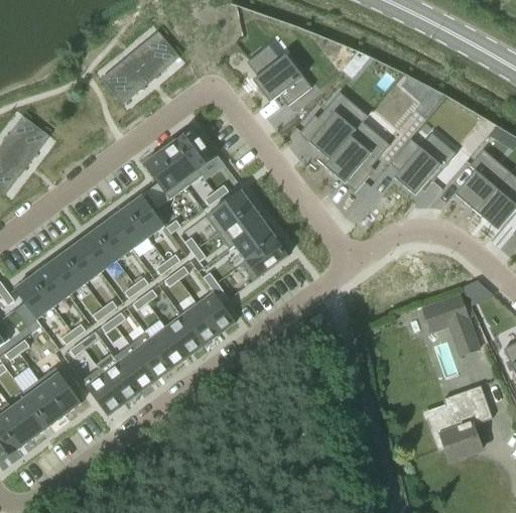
[(156,30),(100,78),(121,103),(178,55),(156,30)]
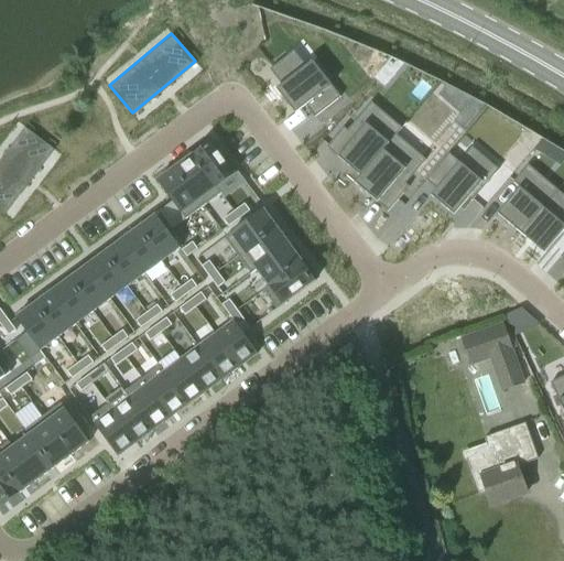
[(288,53),(269,67),(281,83),(275,87),(281,94),(294,111),(305,103),(314,115),(340,95),(334,86),(332,88),(328,85),(331,83),(312,58),(310,61),(300,68),(288,53)]
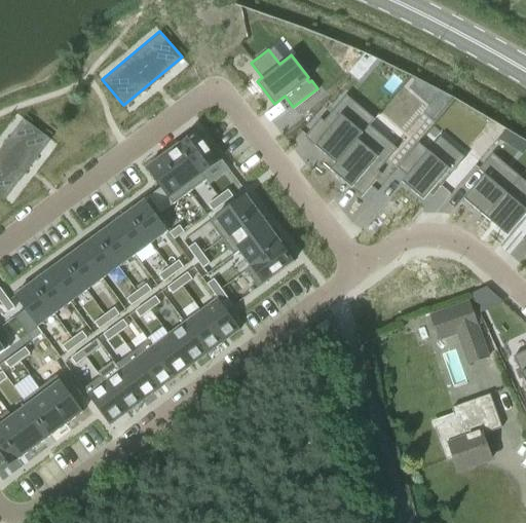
[(358,78),(376,58),(365,51),(348,71),(358,78)]
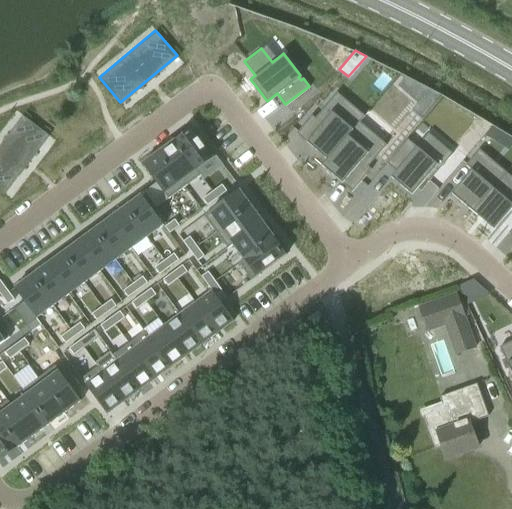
[(422,116),(441,94),(427,86),(411,78),(404,74),(397,83),(418,100),(412,108),(422,116)]
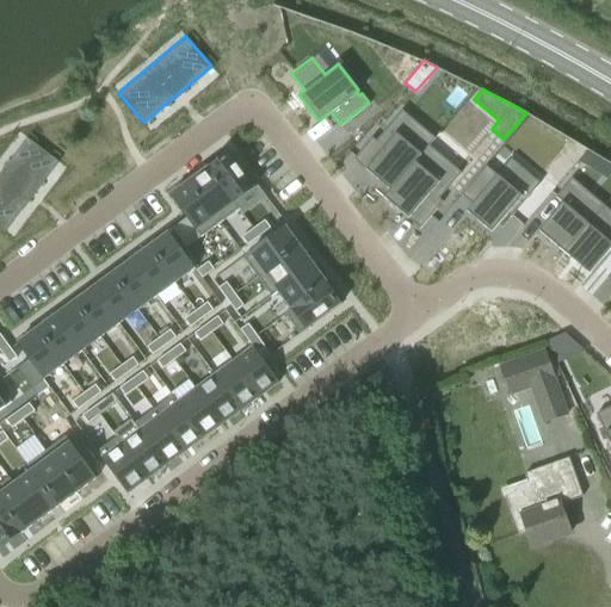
[(371,160),(365,167),(369,171),(389,187),(389,189),(429,143),(434,136),(401,109),(376,138),(383,146),(371,160)]
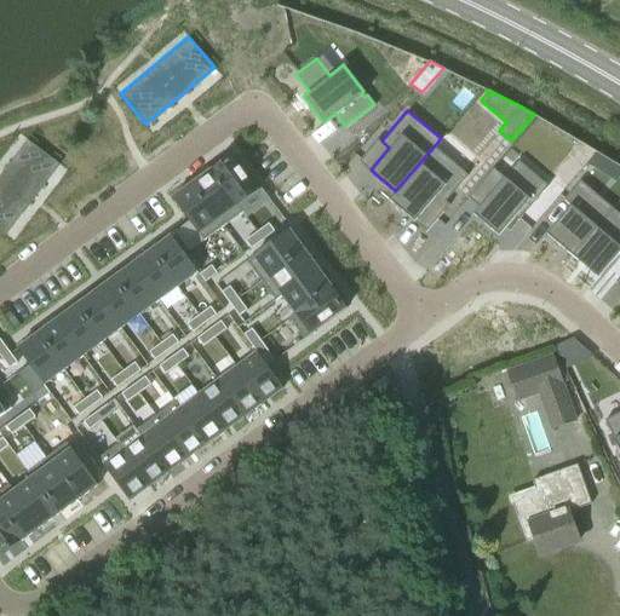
[(27,138),(0,172),(0,229),(4,234),(58,162),(27,138)]
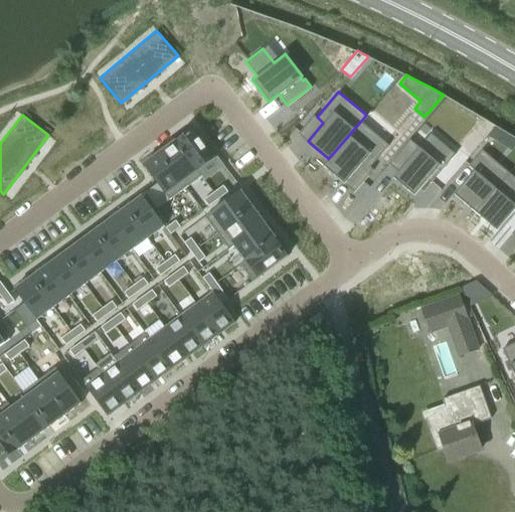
[(328,158),(323,164),(341,180),(344,182),(347,179),(355,187),(353,190),(354,191),(372,169),(369,166),(388,144),(361,121),(328,159),(328,158)]
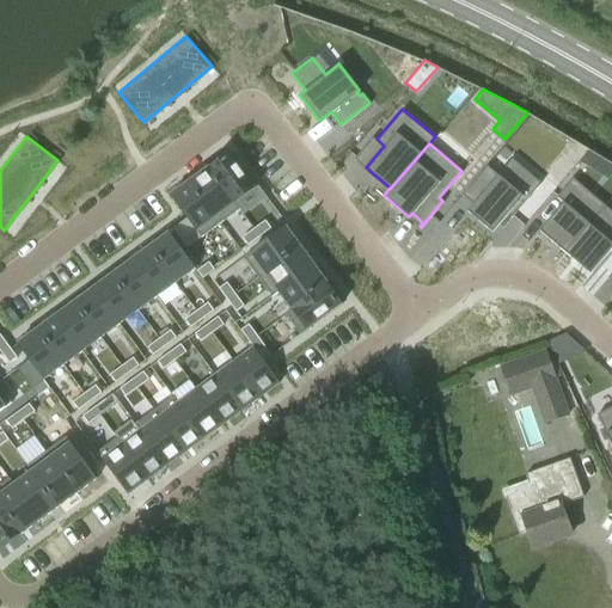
[(579,159),(592,166),(599,154),(588,148),(579,159)]
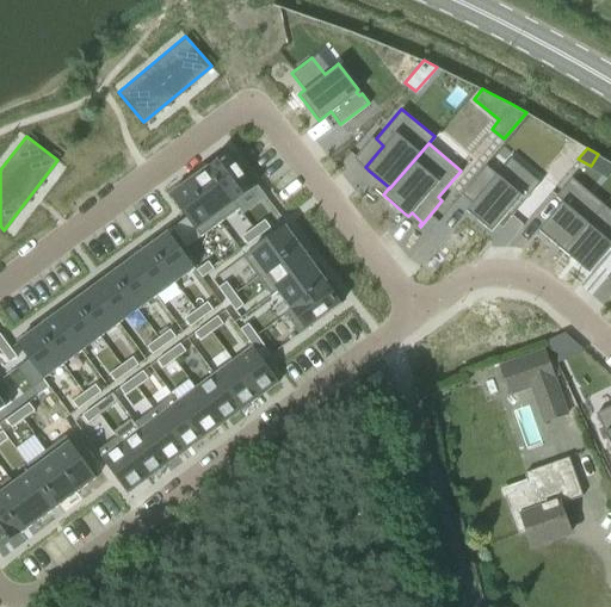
[(227,150),(208,165),(234,200),(235,200),(253,186),(227,150)]
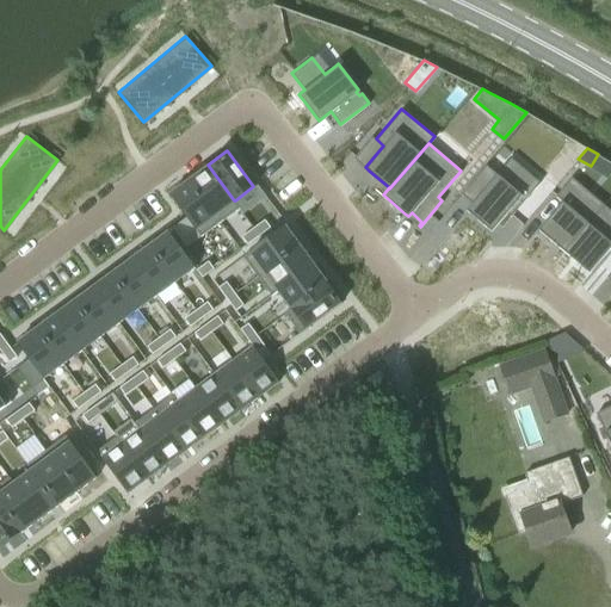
[(486,163),(461,193),(462,193),(477,177),(487,185),(466,209),(485,225),(492,230),(498,223),(506,212),(511,216),(539,181),(511,156),(497,173),(486,163)]
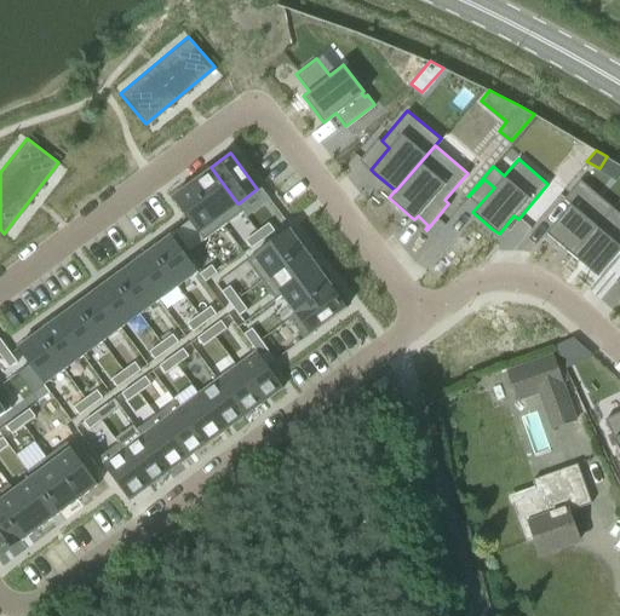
[(211,167),(191,182),(223,224),(242,209),(239,203),(237,203),(211,167)]
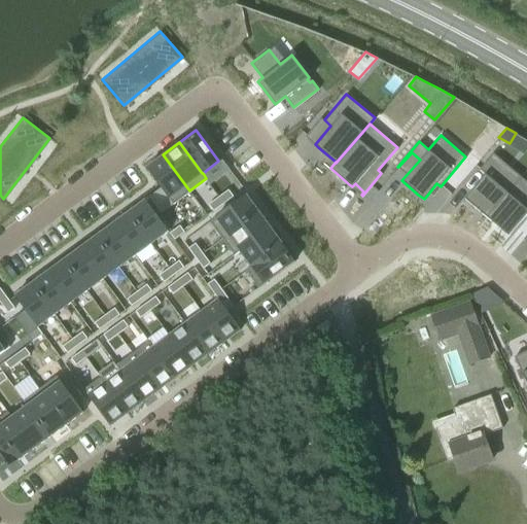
[(466,196),(464,198),(473,206),(473,207),(476,208),(477,208),(486,216),(521,175),(520,175),(518,177),(491,153),(479,168),(485,173),(466,196)]
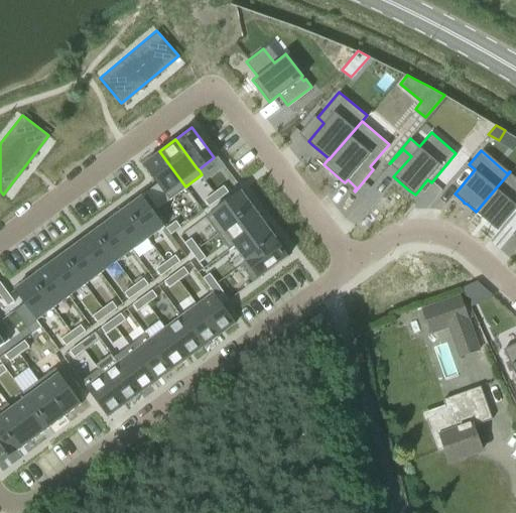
[(159,151),(143,163),(154,178),(169,199),(185,186),(159,151)]
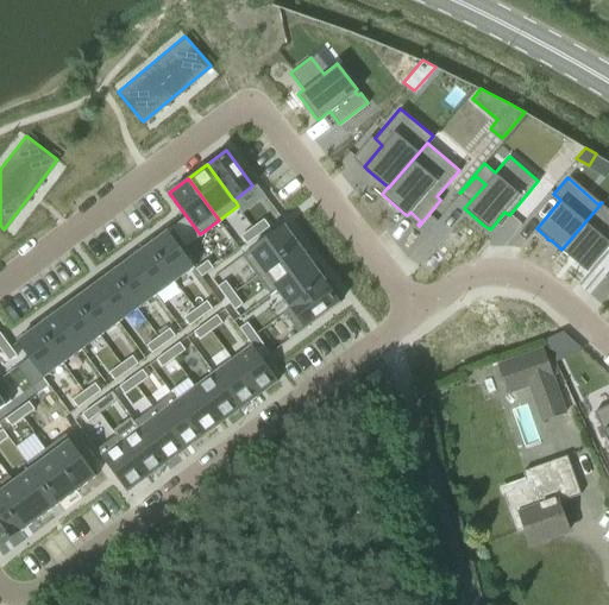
[(602,202),(562,250),(573,259),(572,260),(575,263),(576,262),(586,271),(589,269),(608,245),(608,213),(601,206),(603,203),(602,202)]
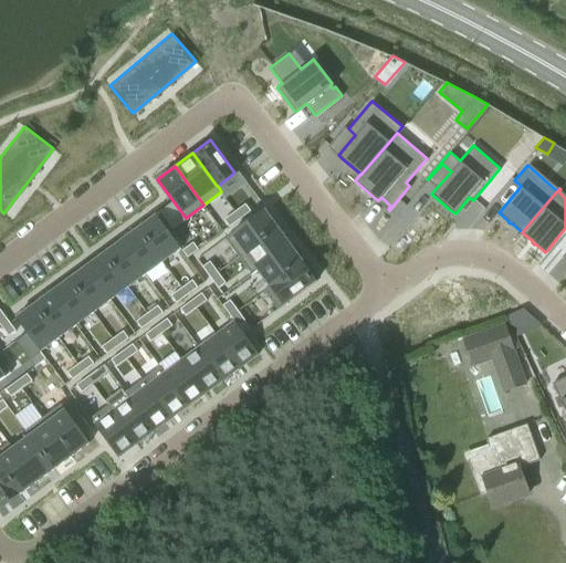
[(244,202),(234,210),(240,217),(250,209),(244,202)]
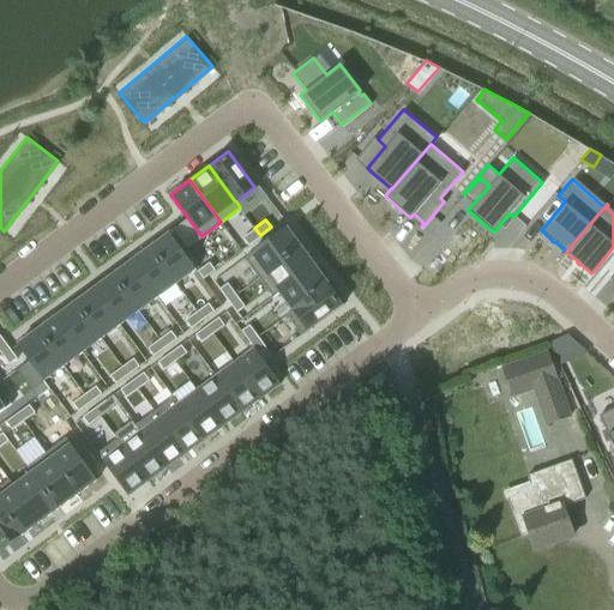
[(286,225),(244,257),(258,276),(300,245),(286,225)]
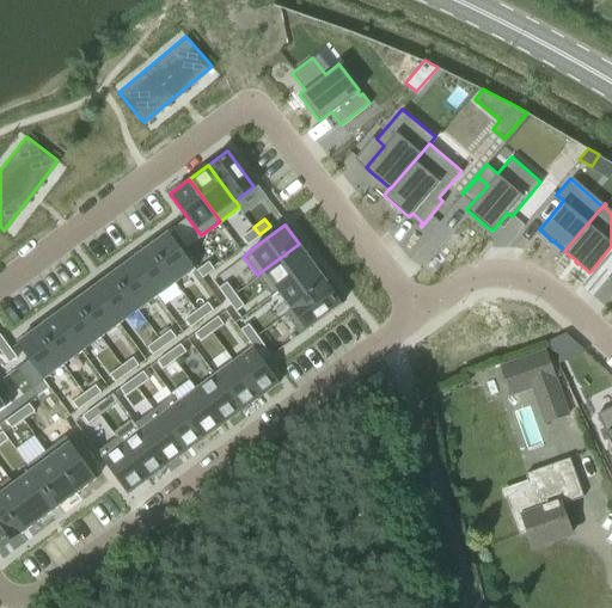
[(254,227),(242,235),(248,243),(259,234),(254,227)]
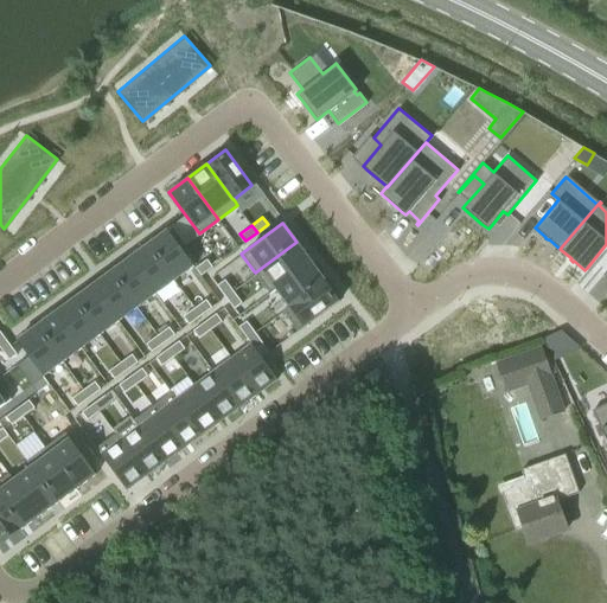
[(167,229),(148,242),(174,277),(193,264),(167,229)]
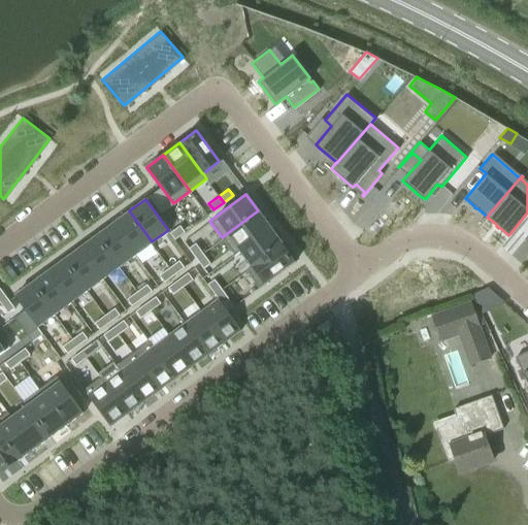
[(129,210),(112,223),(135,254),(152,241),(129,210)]
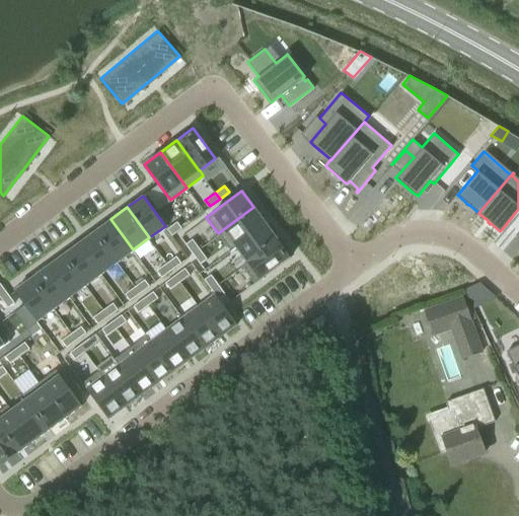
[(253,207),(218,233),(230,249),(236,246),(235,245),(266,223),(253,207)]
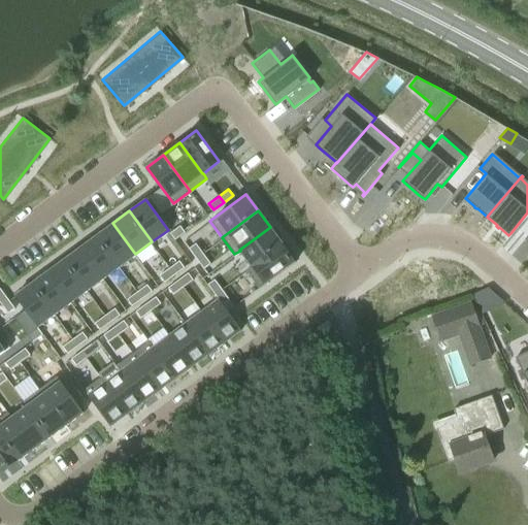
[(112,223),(96,235),(119,266),(135,254),(112,223)]
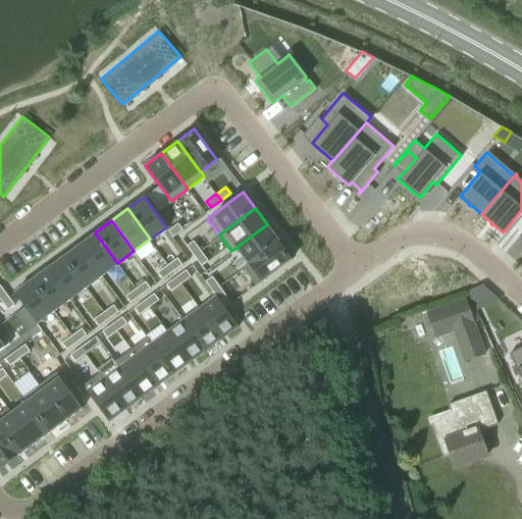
[(177,221),(167,228),(172,236),(183,228),(177,221)]
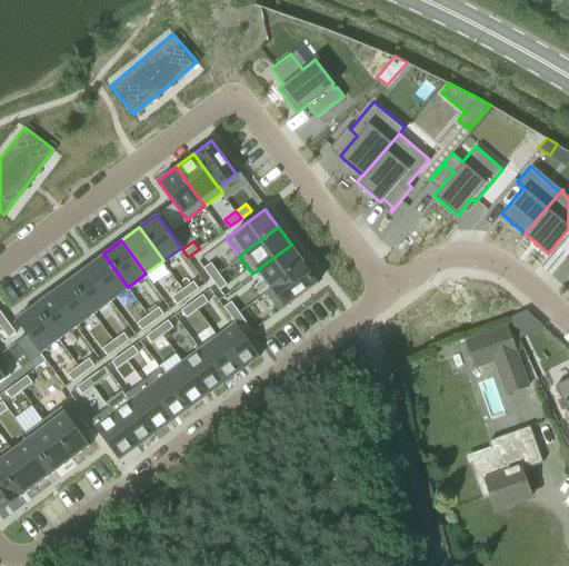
[(291,245),(258,269),(259,270),(270,286),(271,287),(305,262),(291,245)]
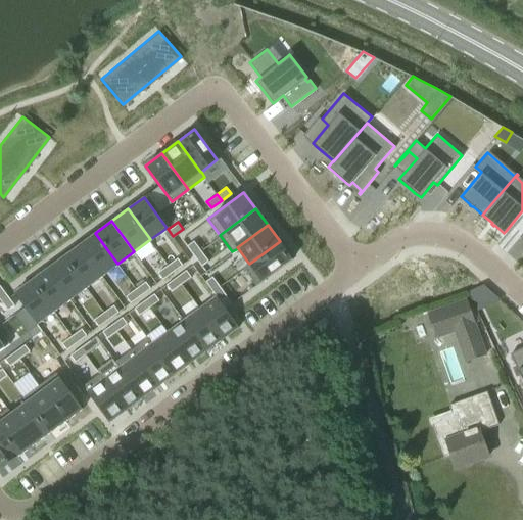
[(95,233),(80,244),(102,275),(117,264),(95,233)]
